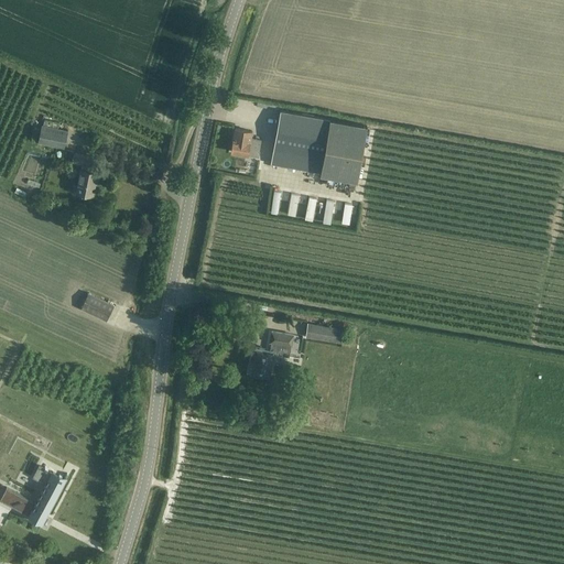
[(271,114),(272,105),(263,104),(263,112),(271,114)]
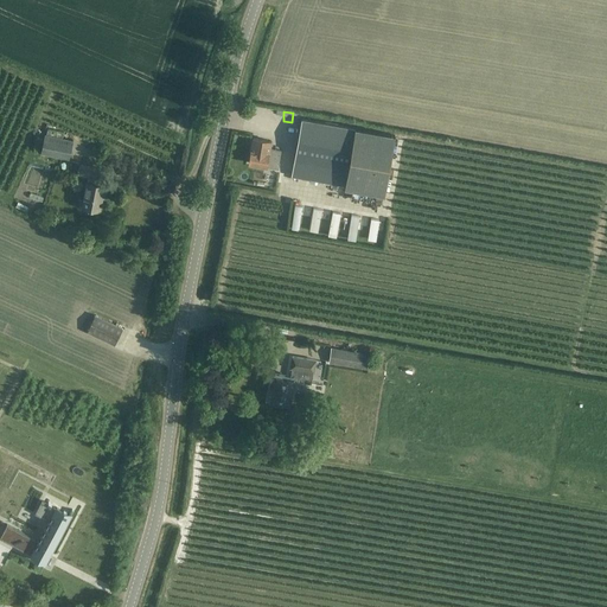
[(291,177),(344,186),(384,195),(395,136),(301,119),(291,177)]
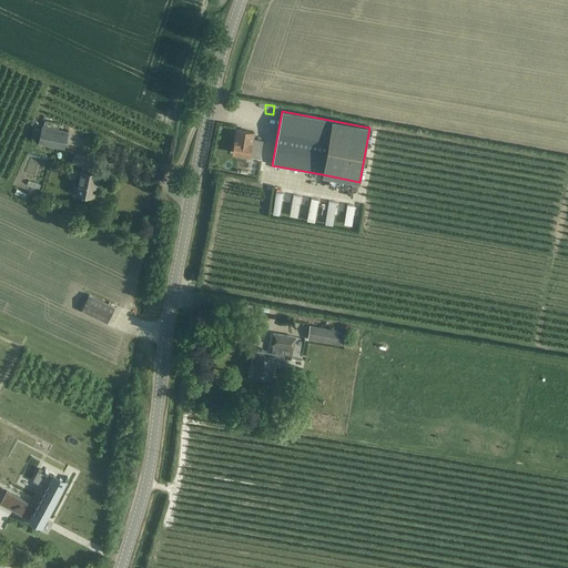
[(32,141),(38,142),(37,144),(63,150),(67,131),(41,125),(40,130),(34,129),(32,141)]
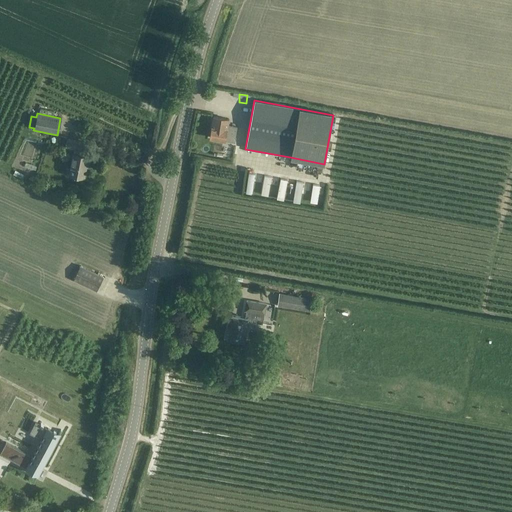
[(214,116),(210,137),(225,140),(235,142),(238,126),(228,124),(229,119),(214,116)]
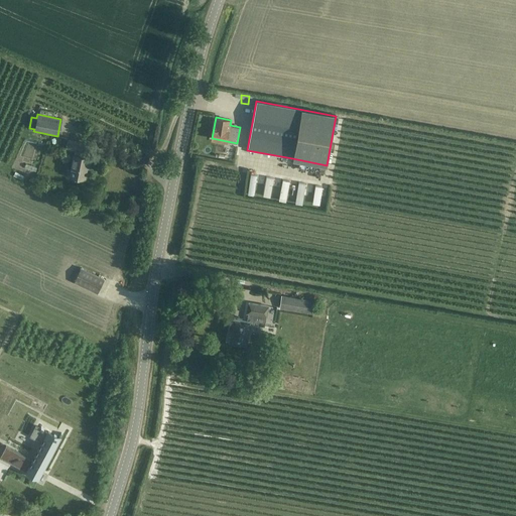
[(84,178),(88,158),(80,157),(81,150),(82,150),(84,143),(67,140),(66,147),(76,149),(70,175),(84,178)]
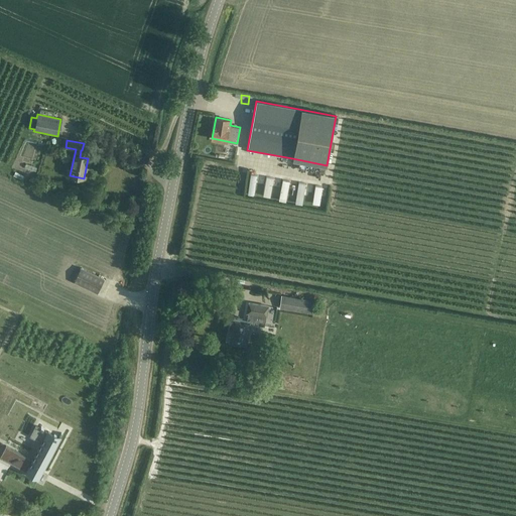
[(257,176),(250,175),(247,196),(254,197),(257,176)]
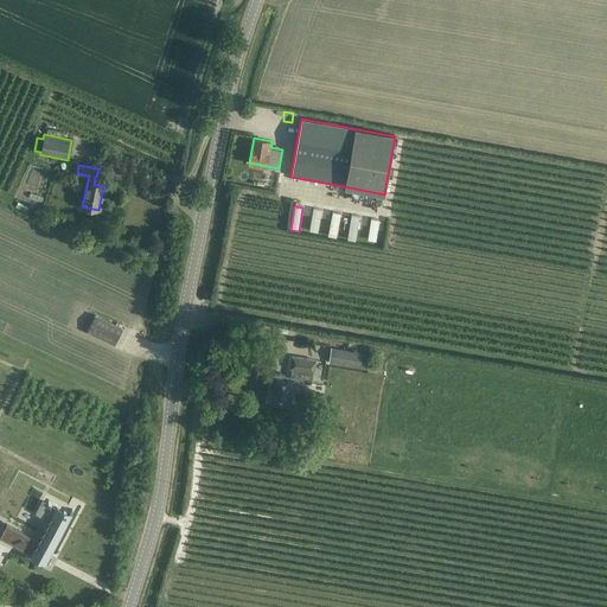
[(321,210),(313,209),(310,232),(318,234),(321,210)]
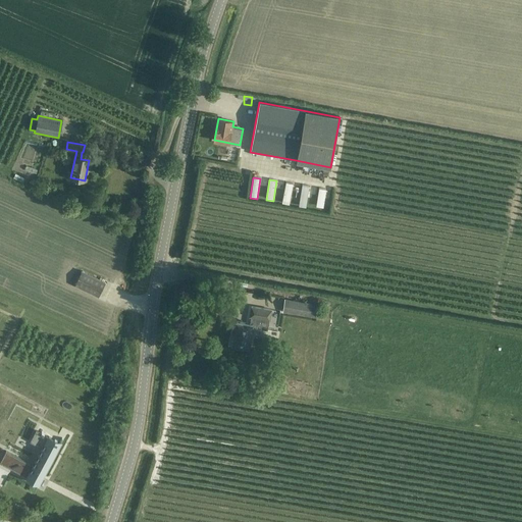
[(293,185),(285,184),(282,204),(290,205),(293,185)]
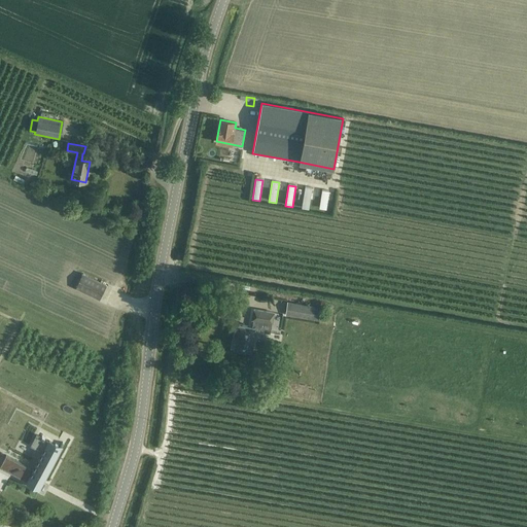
[(312,188),(305,187),(302,208),(308,210),(312,188)]
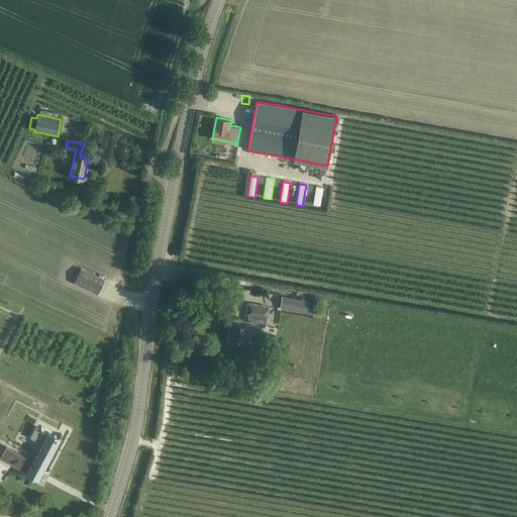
[(323,188),(316,187),(313,206),(320,207),(323,188)]
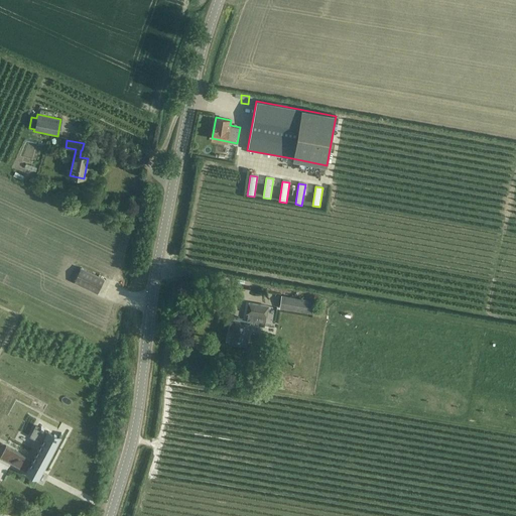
[(82,268),(75,282),(97,293),(104,279),(82,268)]
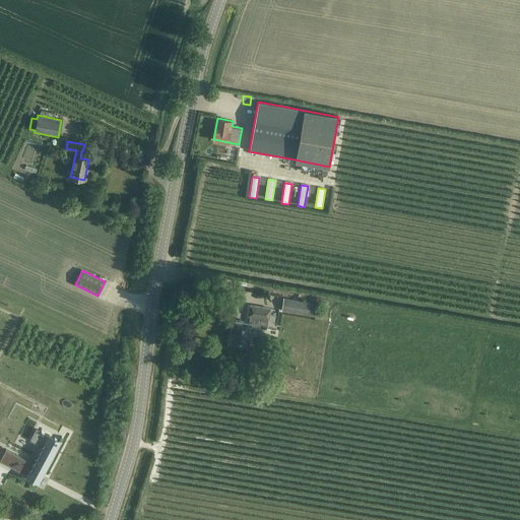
[(313,316),(315,303),(283,298),(282,311),(313,316)]
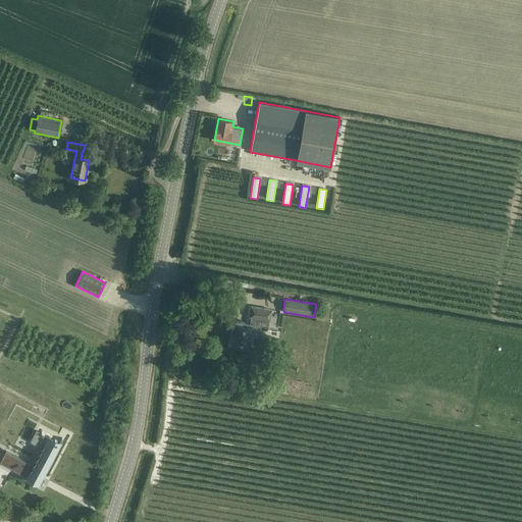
[(232,345),(249,348),(252,327),(267,330),(269,320),(270,320),(271,310),(252,306),(250,316),(251,317),(250,323),(237,321),(232,345)]
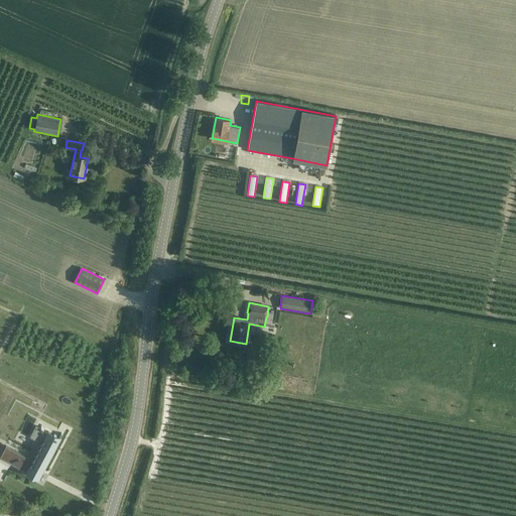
[(33,464),(7,449),(2,461),(27,475),(27,476),(39,482),(62,439),(50,432),(33,464)]
